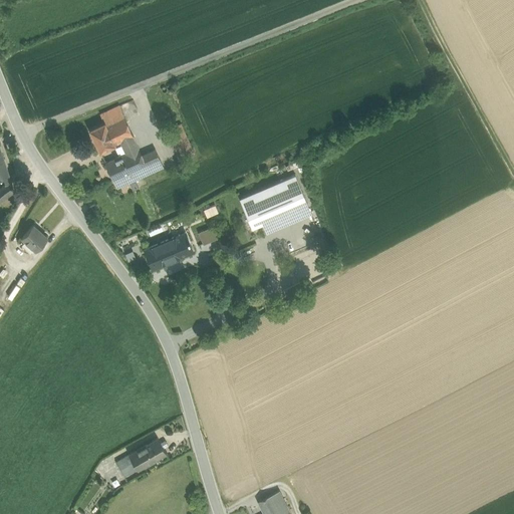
[(120,106),(102,114),(105,122),(106,122),(116,144),(121,142),(135,137),(120,106)]
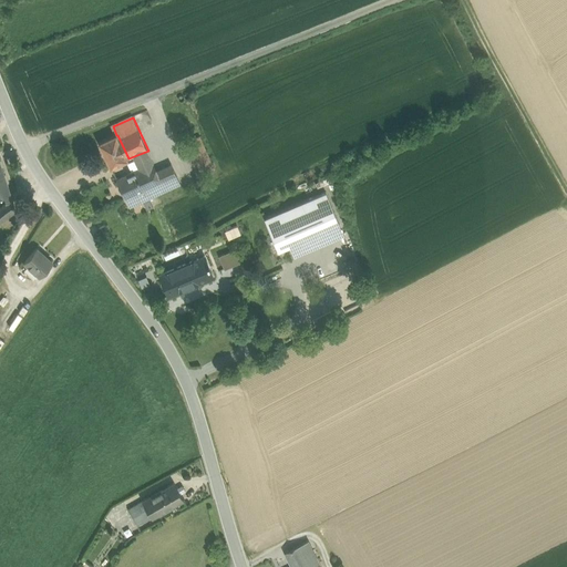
[(210,158),(199,134),(187,138),(198,163),(210,158)]
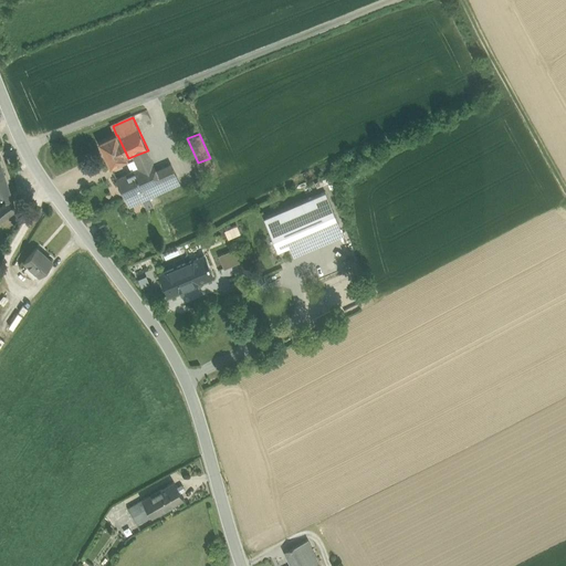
[(116,135),(100,142),(111,166),(128,158),(117,135),(116,135)]
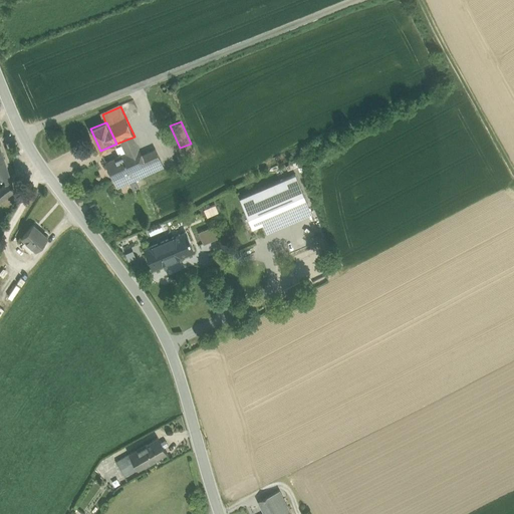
[(135,137),(121,142),(127,153),(136,171),(162,159),(157,149),(143,154),(135,137)]
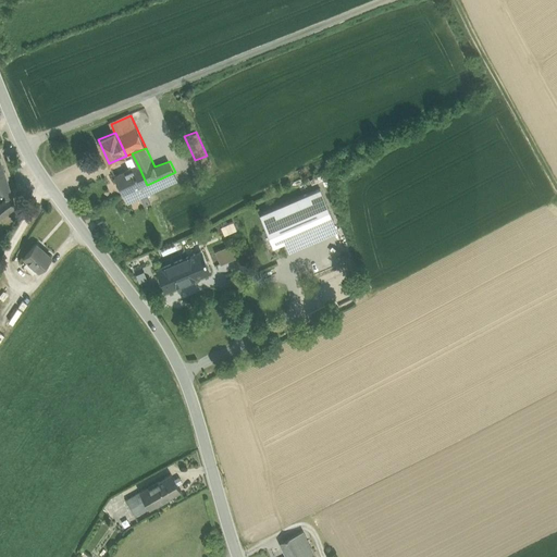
[(207,156),(195,160),(200,173),(212,168),(207,156)]
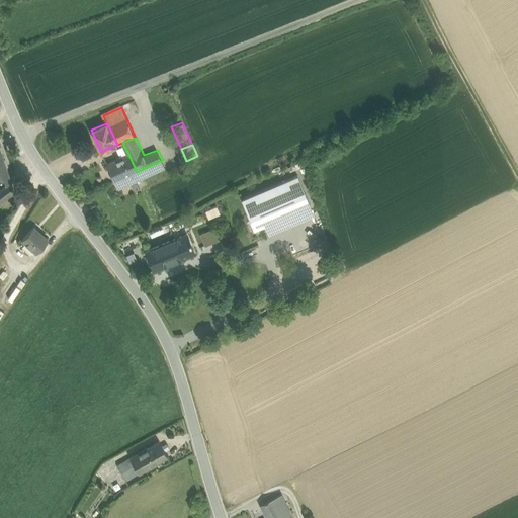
[(0,178),(3,177),(9,175),(0,148),(0,178)]
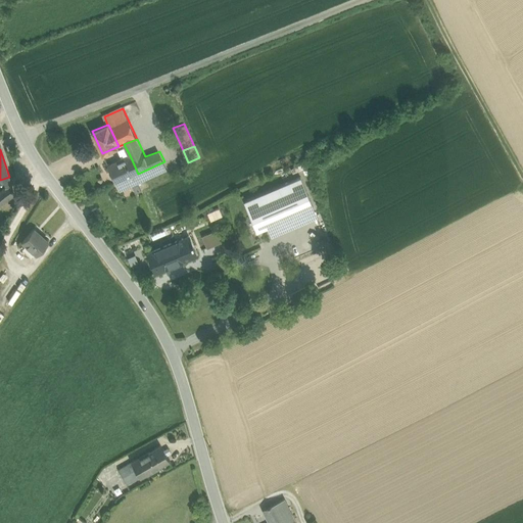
[(130,155),(108,164),(121,192),(142,183),(138,174),(130,155)]
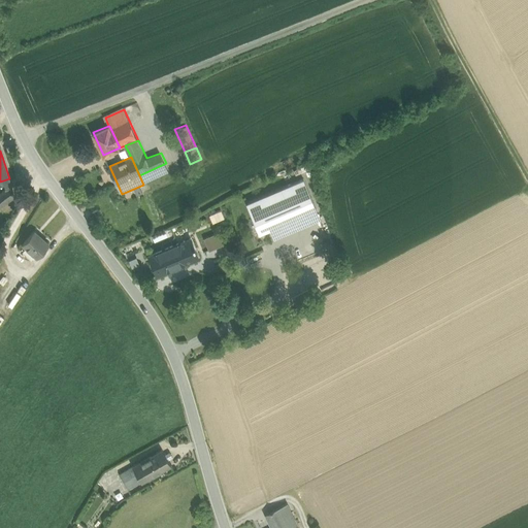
[(166,163),(139,175),(143,185),(170,172),(166,163)]
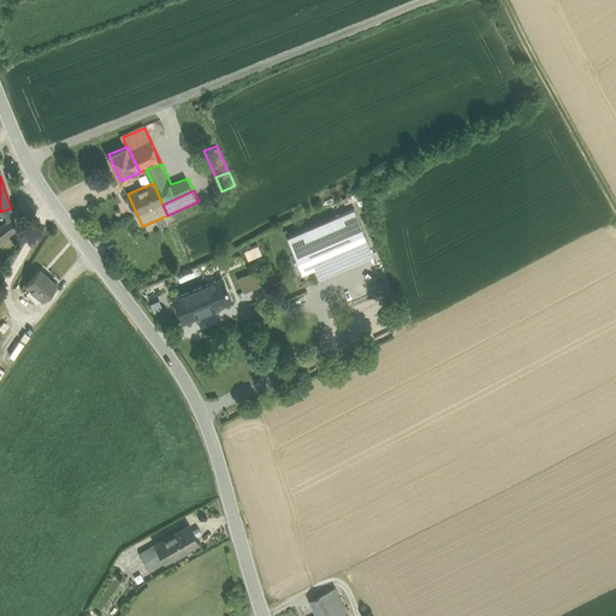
[(7,223),(0,226),(0,240),(17,227),(11,208),(4,211),(7,223)]
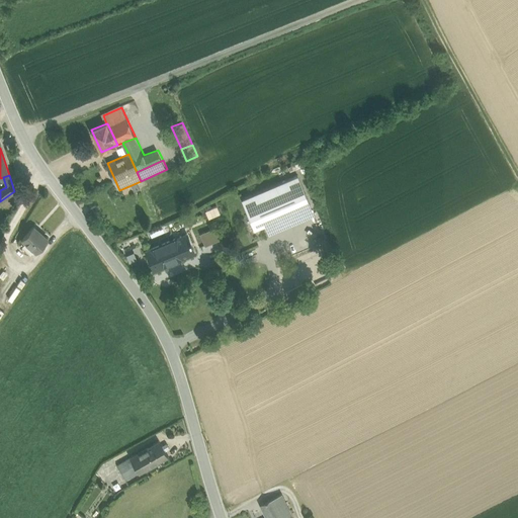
[(297,178),(240,201),(251,230),(263,225),(266,234),(313,216),(297,178)]
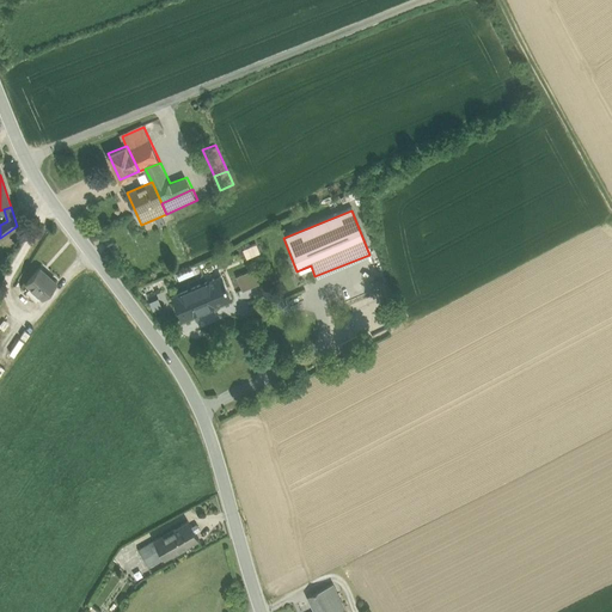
[(56,282),(41,268),(28,282),(43,297),(56,282)]
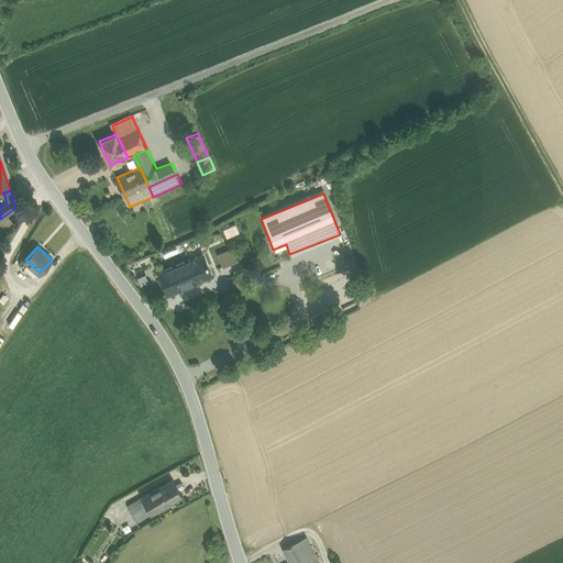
[(216,252),(221,266),(233,263),(229,249),(216,252)]
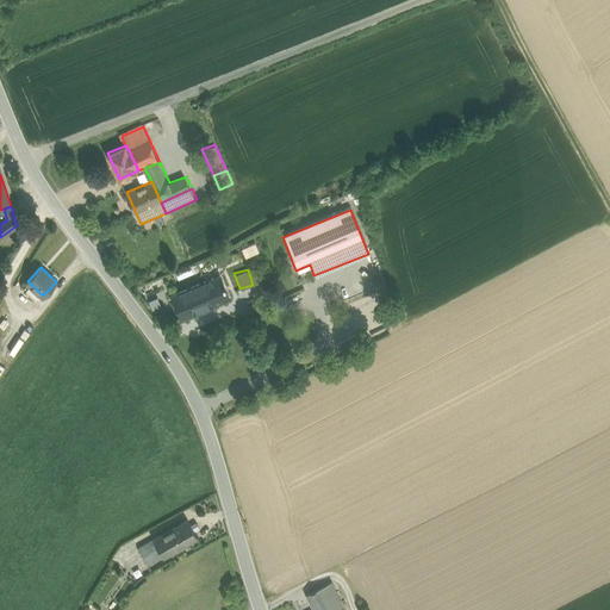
[(222,275),(194,287),(204,310),(231,298),(222,275)]
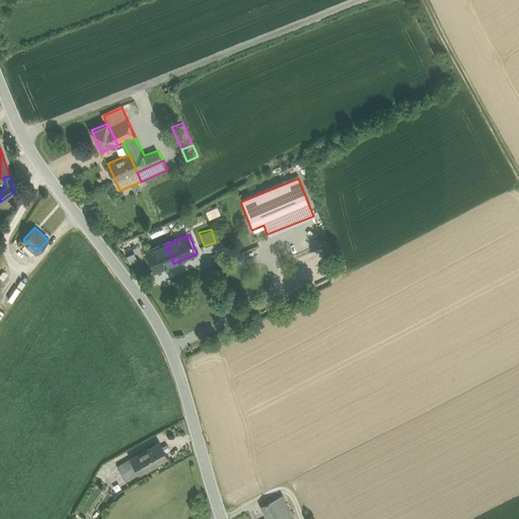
[(165,244),(147,251),(155,271),(173,264),(165,244)]
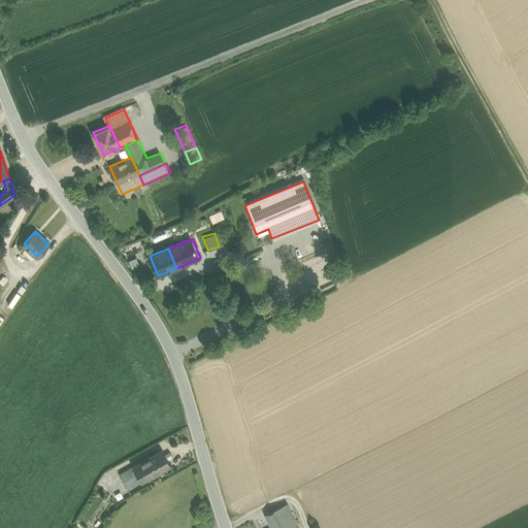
[(128,259),(131,266),(138,263),(135,256),(128,259)]
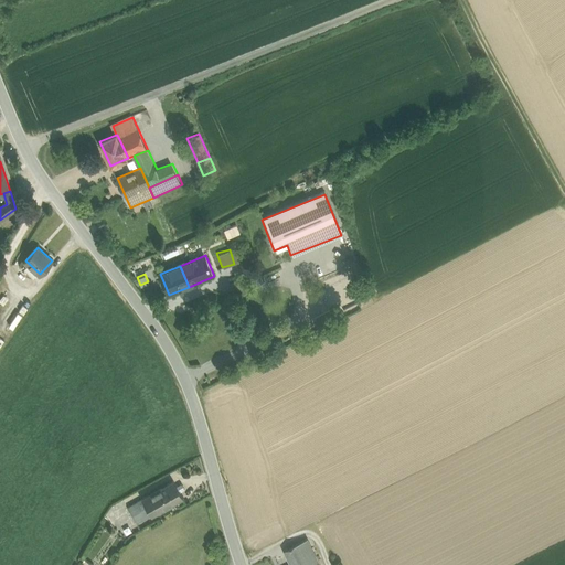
[(173,481),(153,492),(159,502),(162,509),(182,497),(173,481)]
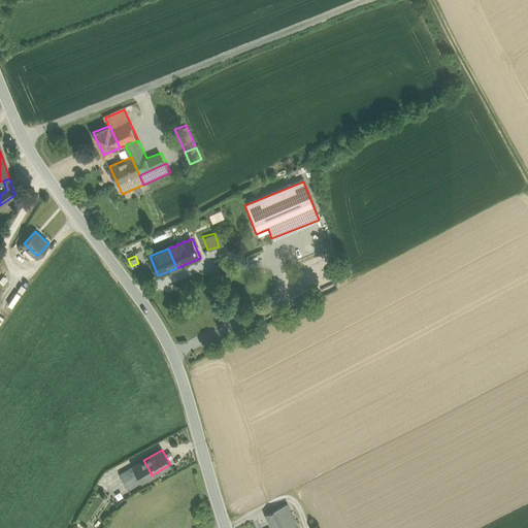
[(149,469),(143,460),(131,467),(136,475),(149,469)]
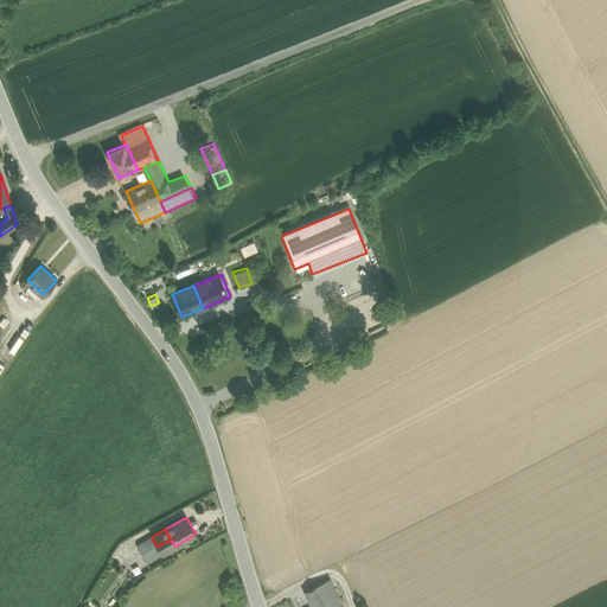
[(157,547),(151,537),(138,544),(147,562),(174,547),(171,540),(157,547)]
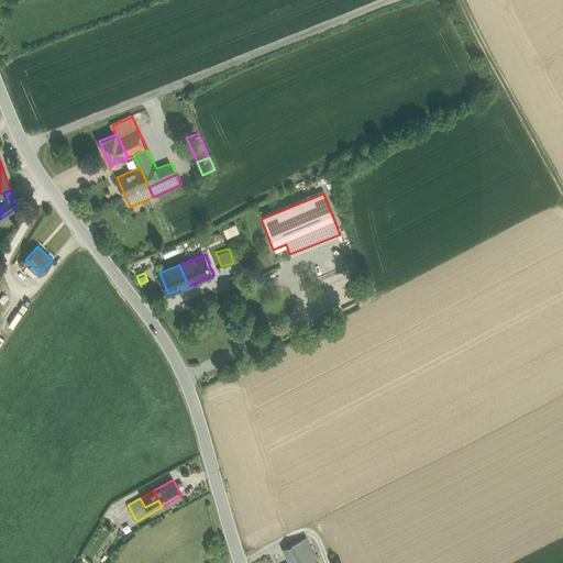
[(318,562),(307,537),(283,548),(286,554),(284,555),(286,560),(288,559),(289,562),(318,562)]
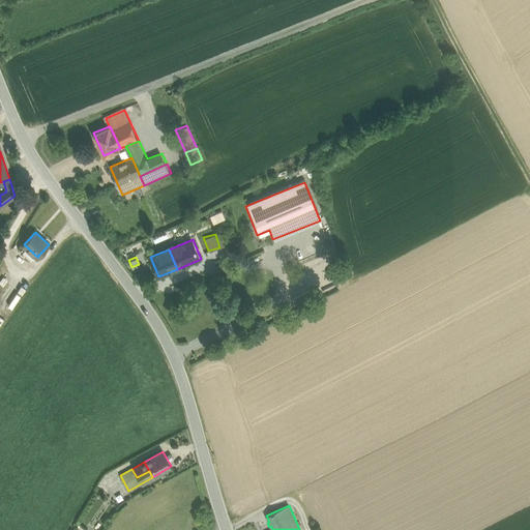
All buildings are outlined.
